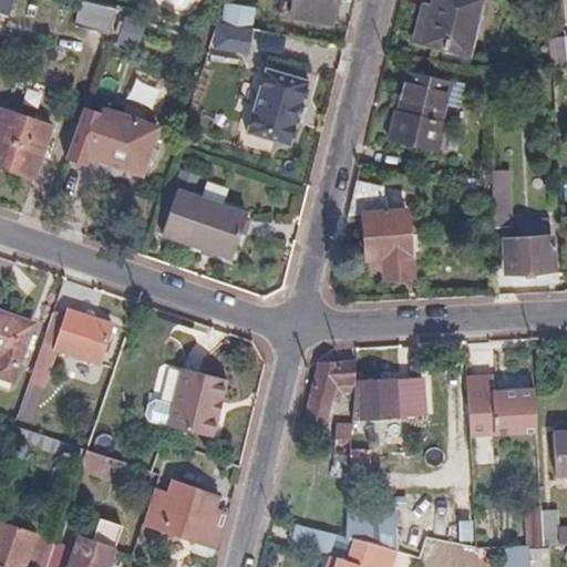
[(0,0),(0,10),(9,13),(13,0),(0,0)]
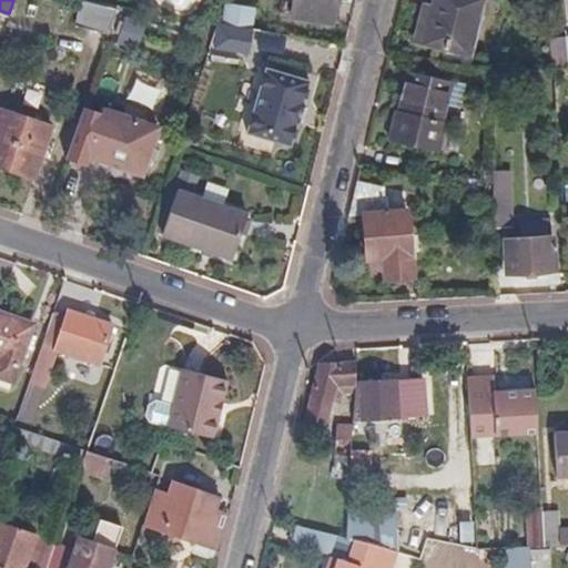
[(118,3),(94,0),(78,0),(74,29),(108,34),(118,3)]
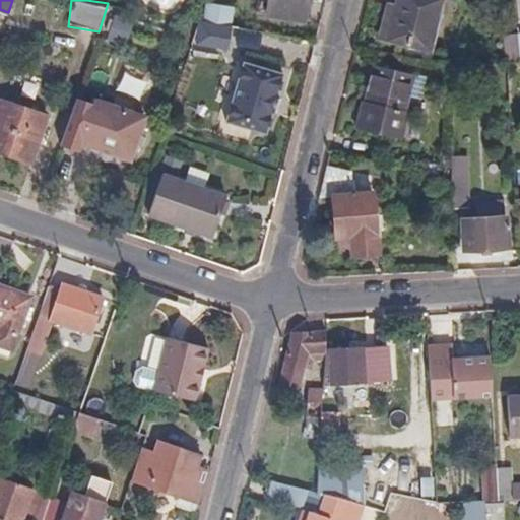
[(221,0),(206,0),(204,17),(232,22),(235,2),(221,0)]
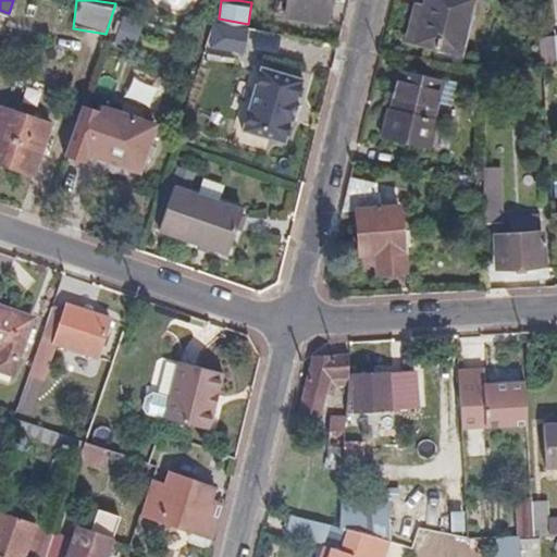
[(314,28),(321,0),(282,0),(277,20),(314,28)]
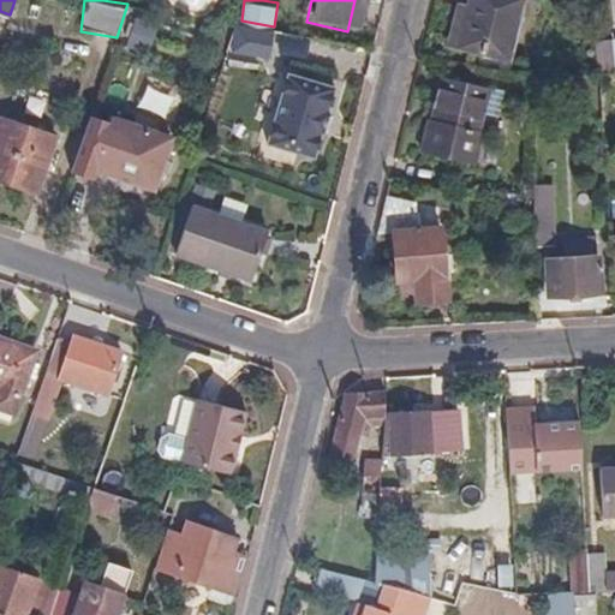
[(501,59),(515,1),(512,0),(472,0),(470,13),(454,10),(445,46),(501,59)]
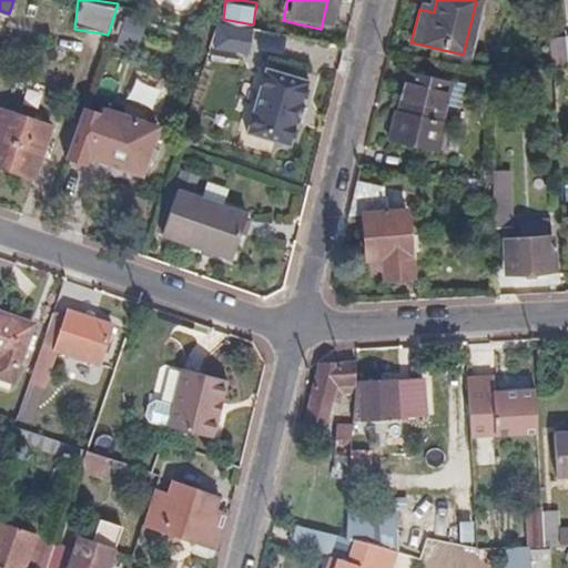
[(139,46),(148,19),(127,12),(118,39),(139,46)]
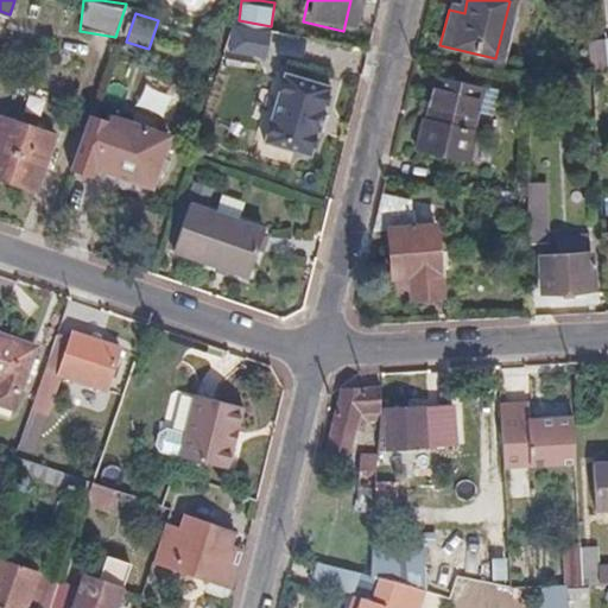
[(277,30),(248,25),(213,132),(234,139),(261,58),(271,54),(277,30)]
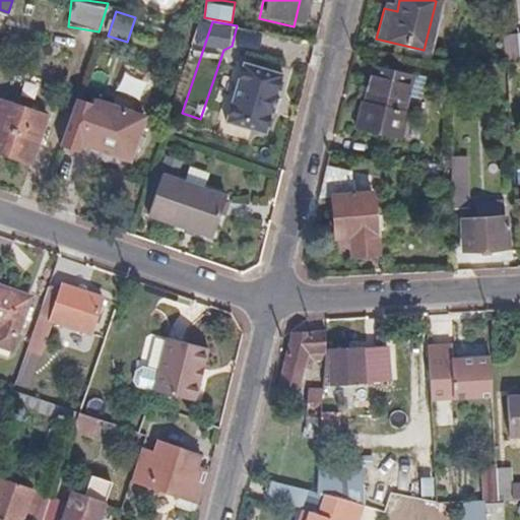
[(279,71),(240,62),(225,121),(265,130),(279,71)]
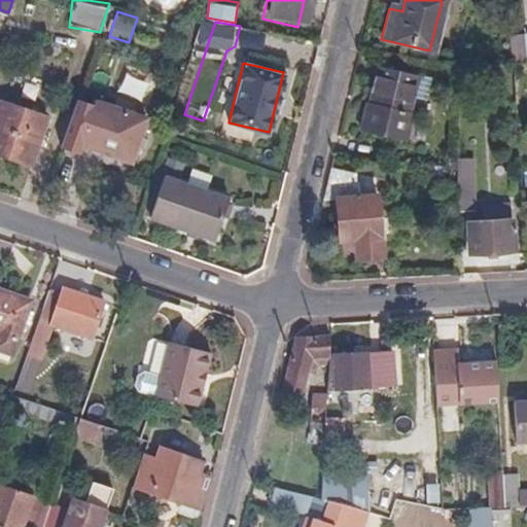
[(405,112),(414,77),(379,69),(371,104),(366,103),(360,130),(403,141),(410,113),(405,112)]
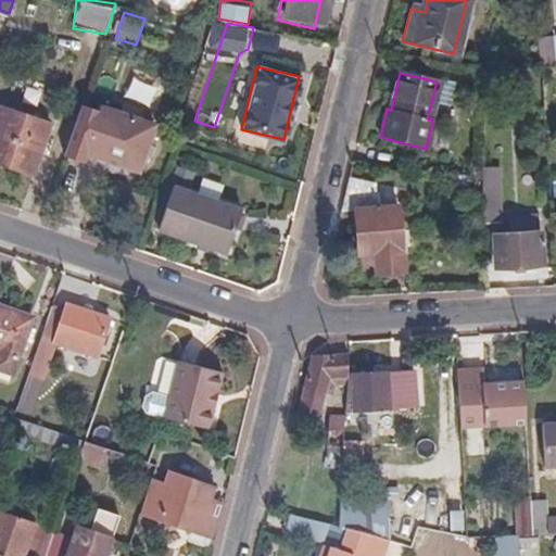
[(128,76),(122,95),(146,104),(153,86),(128,76)]
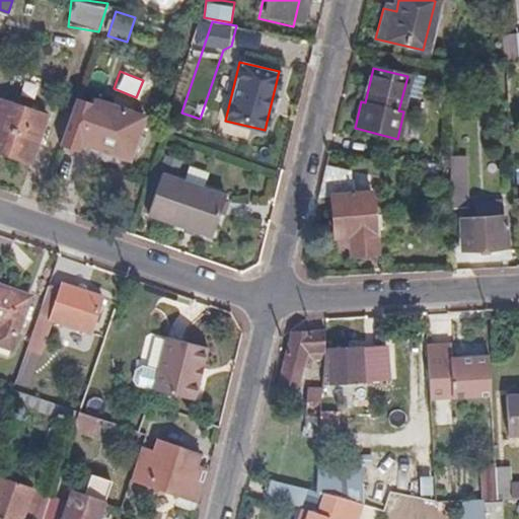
[(128,157),(142,110),(93,92),(77,140),(128,157)]
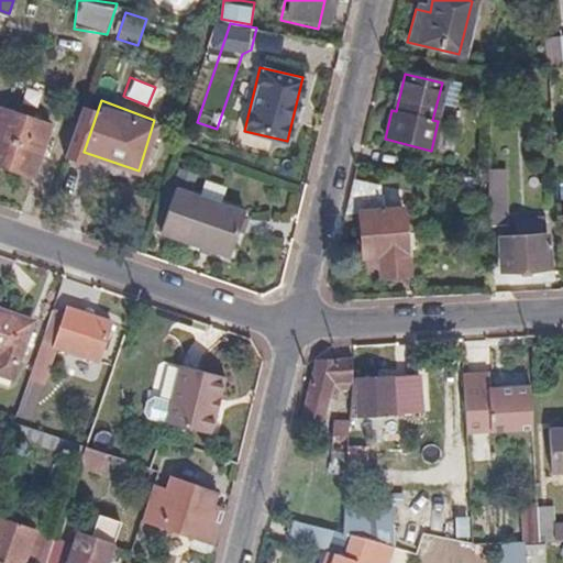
[(0,164),(32,176),(50,127),(0,108),(0,164)]
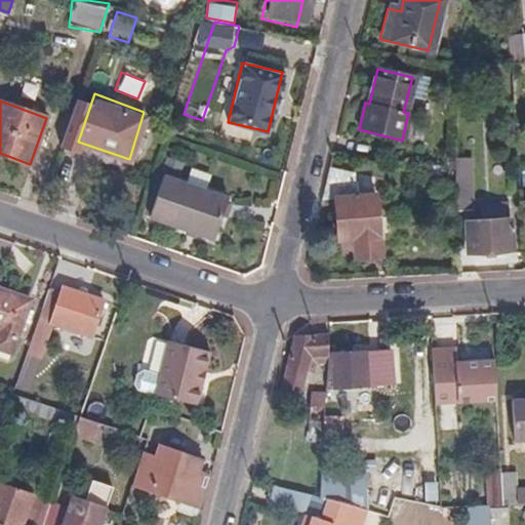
[(475,225),(472,225),(473,253),(517,252),(515,223),(512,223),(512,201),(477,202),(475,158),(457,158),(460,210),(474,210),(475,225)]
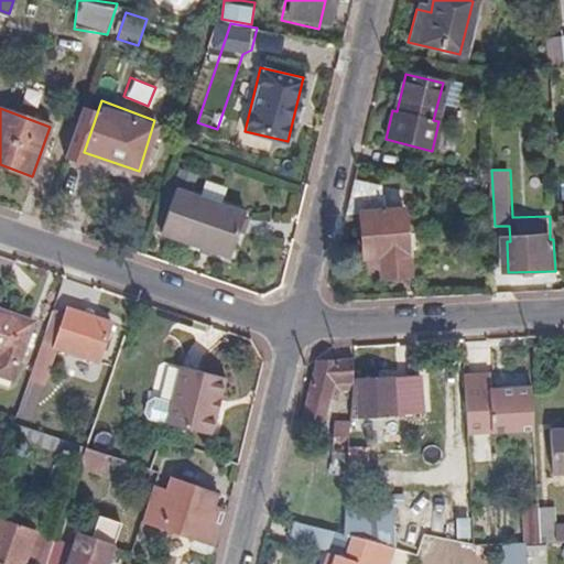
[(205,181),(199,195),(219,203),(225,187),(205,181)]
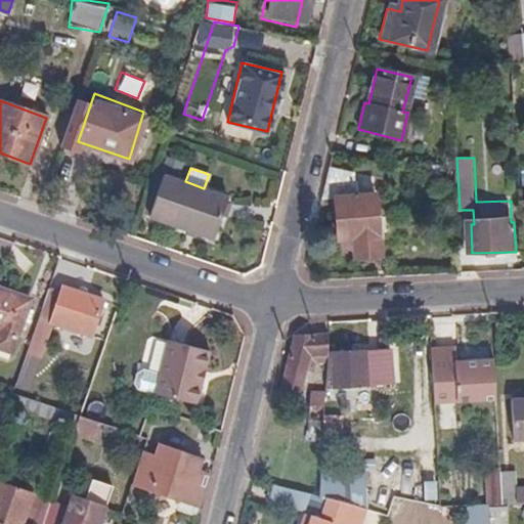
[(357,176),(326,169),(318,202),(336,201),(337,223),(334,225),(335,244),(351,244),(352,262),(376,260),(372,199),(351,200),(357,176)]
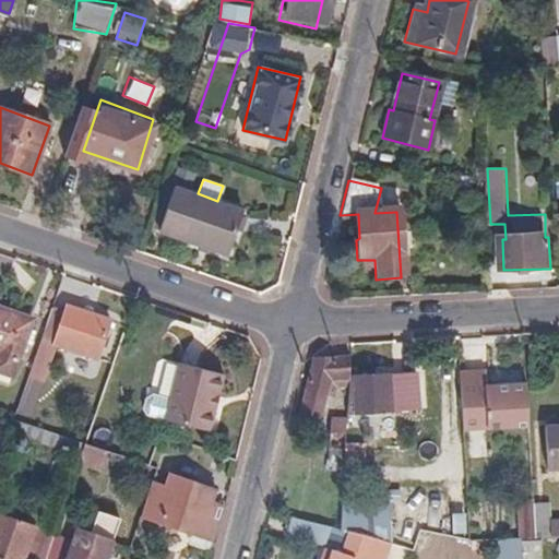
[(217,201),(198,193),(171,185),(157,228),(227,252),(242,210),(217,201)]
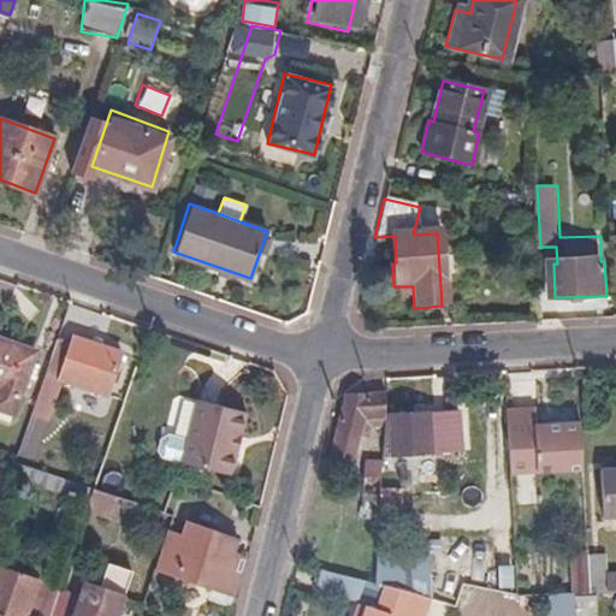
[(54,339),(43,373),(105,395),(119,354),(73,337),(69,345),(54,339)]
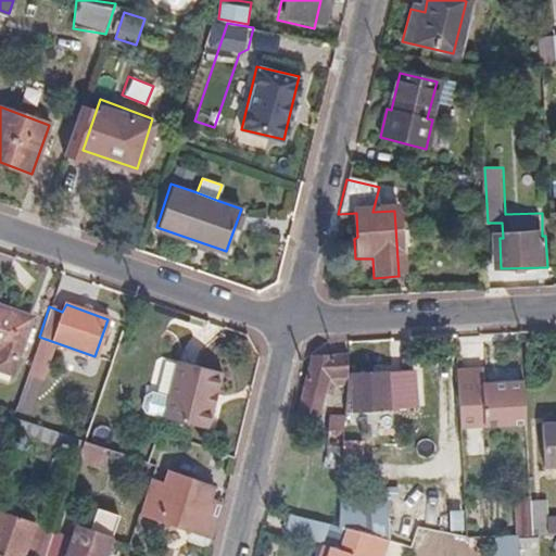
[(30,318),(0,307),(0,377),(8,380),(16,356),(21,345),(28,348),(35,332),(26,329),(30,318)]
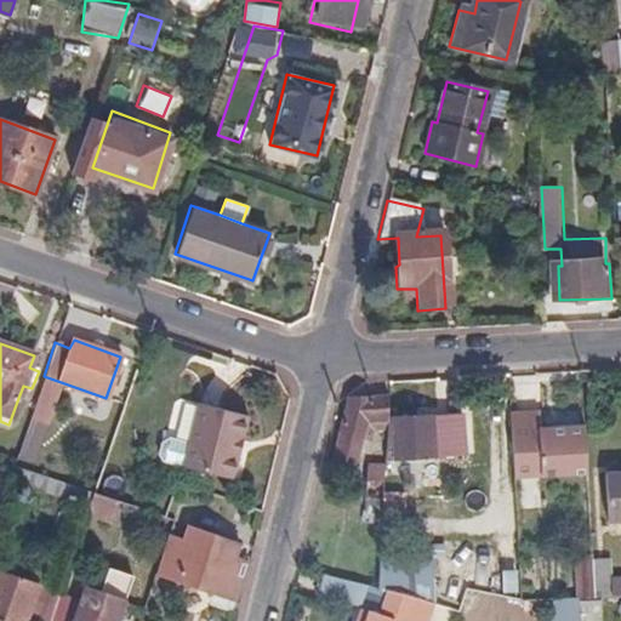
[(385,425),(386,394),(346,398),(331,461),(349,465),(357,434),(366,434),(369,423),(385,425)]
